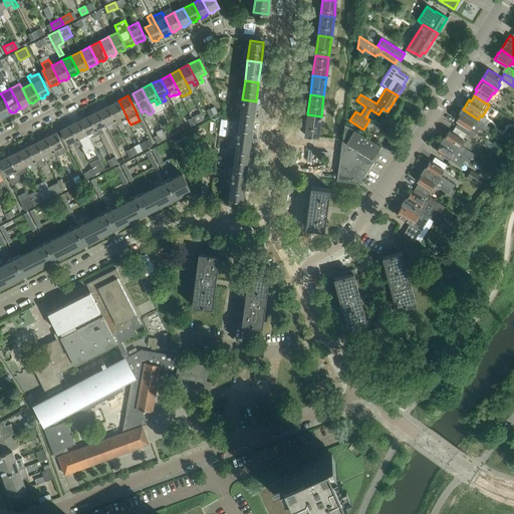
[(3,97),(0,98),(0,114),(1,117),(2,116),(3,117),(7,115),(7,114),(10,112),(3,97)]
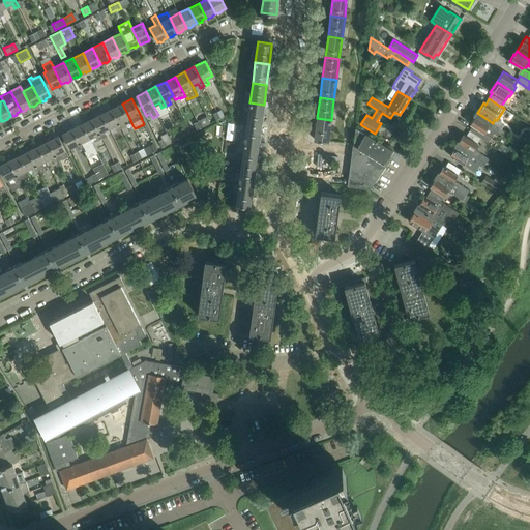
[(261,124),(264,105),(249,102),(246,122),(261,124)]
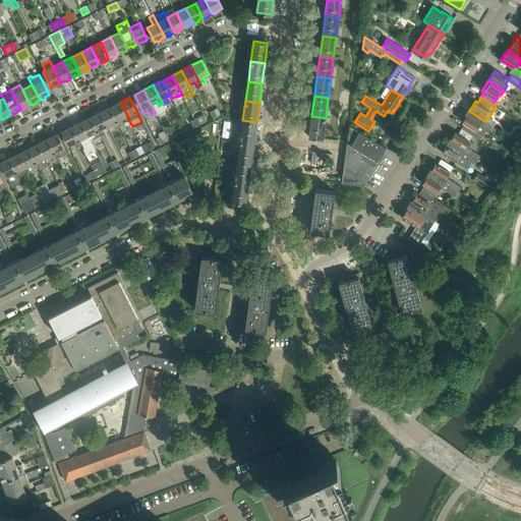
[(127,116),(120,102),(110,107),(120,126),(122,131),(127,129),(122,119),(127,116)]
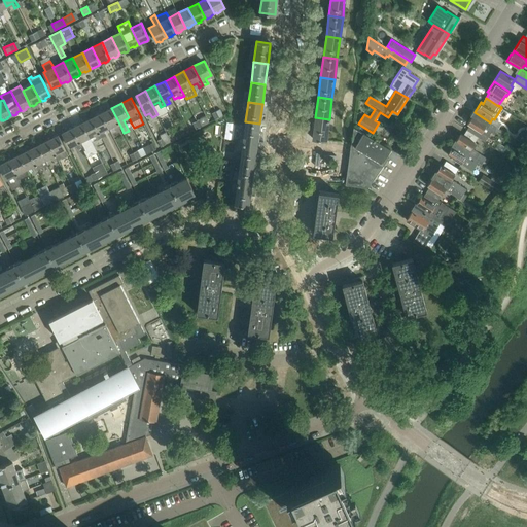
[(121,128),(111,108),(102,113),(109,127),(111,132),(116,130),(121,128)]
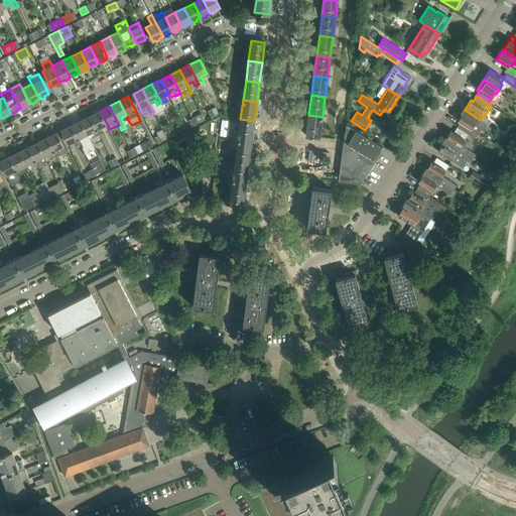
[(205,119),(199,108),(189,113),(190,114),(192,118),(196,124),(205,119)]
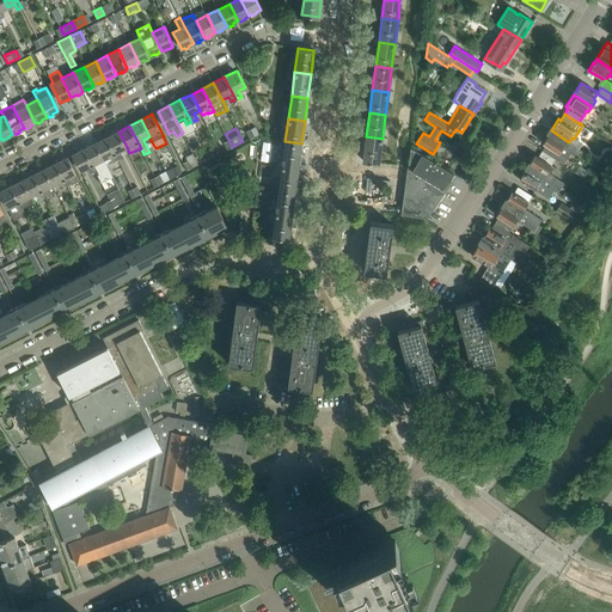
[(575,151),(577,147),(569,142),(551,130),(549,135),(548,135),(543,142),(546,145),(543,151),(556,159),(563,164),(570,152),(573,153),(575,151)]
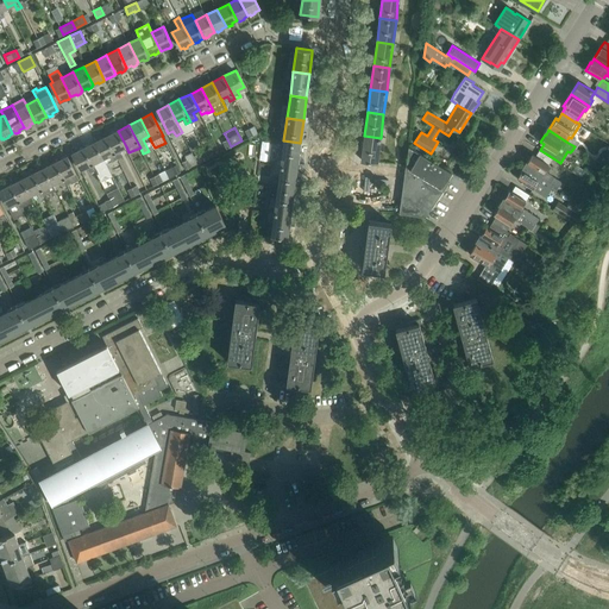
[(120,150),(126,146),(118,131),(106,136),(118,158),(123,156),(120,150)]
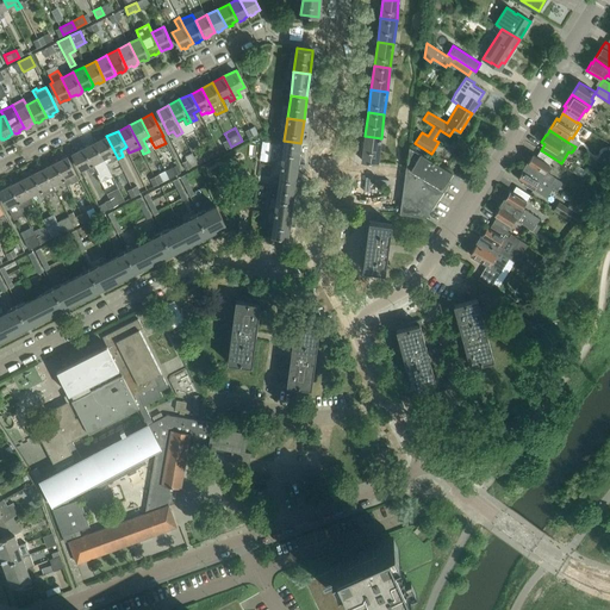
[(118,159),(106,136),(95,142),(104,159),(110,155),(112,161),(118,159)]
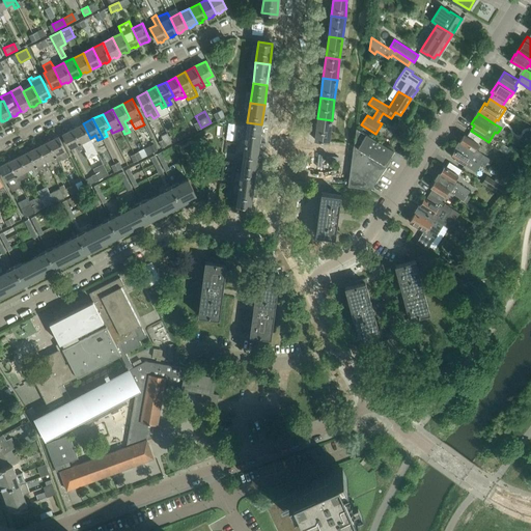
[(329,141),(332,120),(317,118),(315,139),(329,141)]
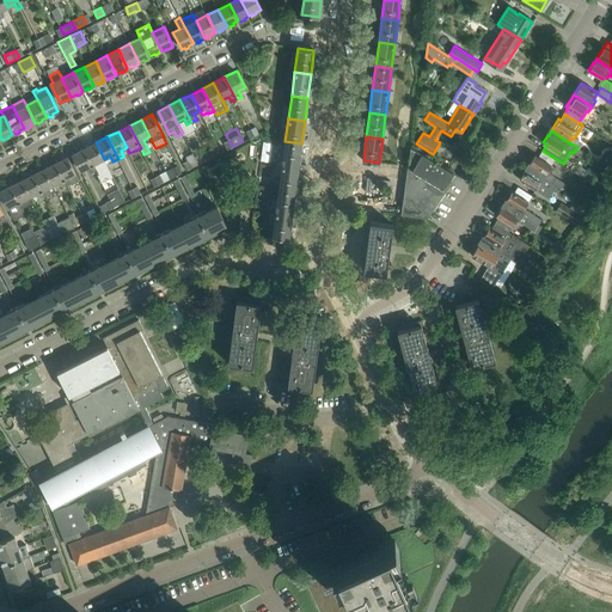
[(299,167),(301,147),(301,144),(285,141),(282,165),(299,167)]
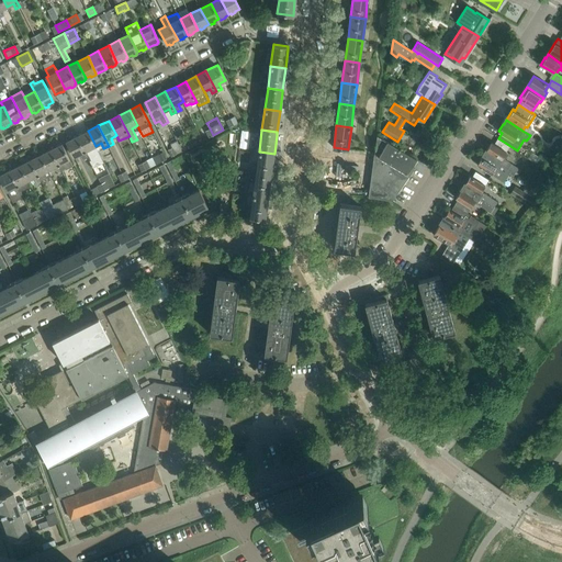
[(96,146),(88,131),(77,136),(88,156),(98,152),(96,146)]
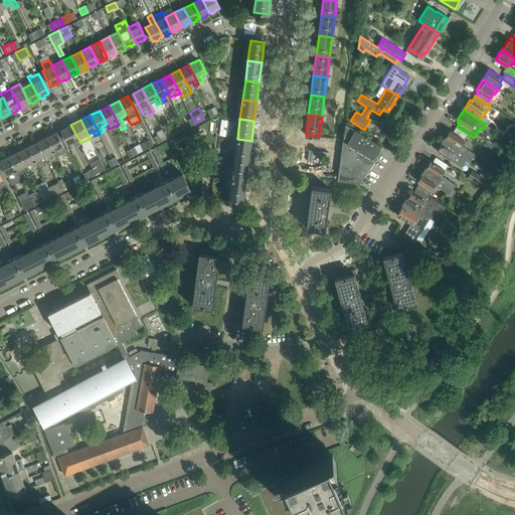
[(378,152),(382,146),(382,145),(346,122),(338,180),(359,183),(380,153),(378,152)]
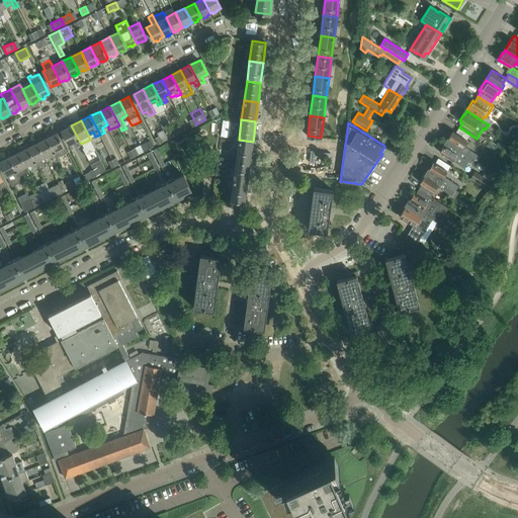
[(517,143),(517,123),(515,127),(513,126),(507,137),(514,141),(517,143)]
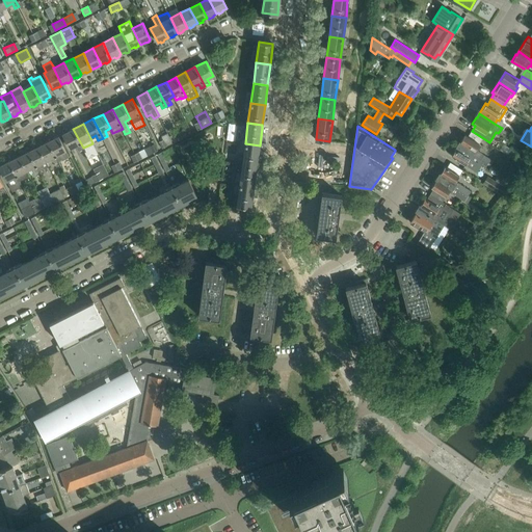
[(83,148),(73,129),(63,134),(71,149),(76,145),(79,151),(83,148)]
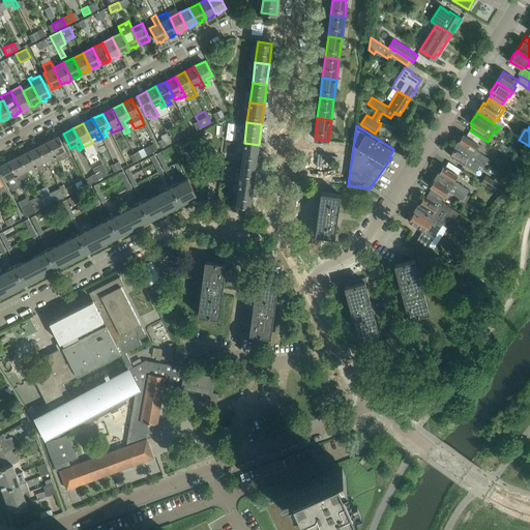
[(477,143),(481,138),(470,130),(466,136),(464,134),(459,142),(457,145),(472,155),(473,154),(480,159),(486,164),(489,158),(476,150),(480,145),(477,143)]
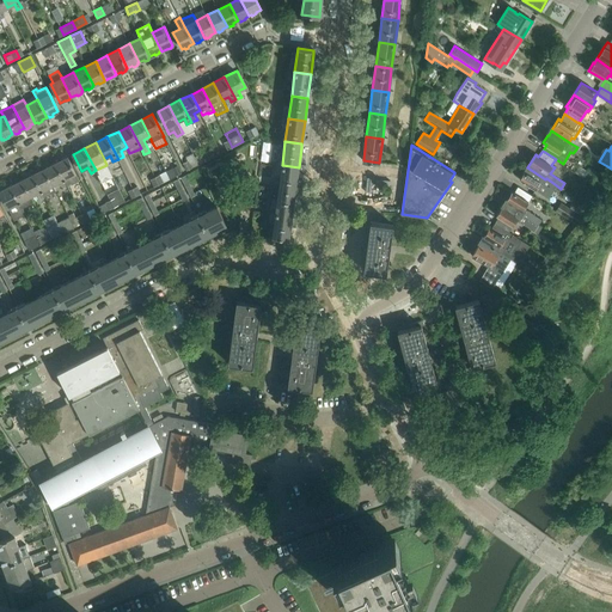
[(199,164),(209,158),(206,152),(195,157),(199,164)]
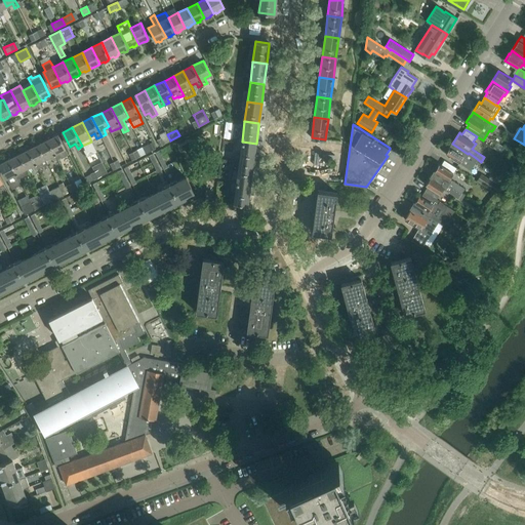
[(170,140),(167,134),(165,131),(160,134),(161,137),(158,139),(160,146),(170,140)]
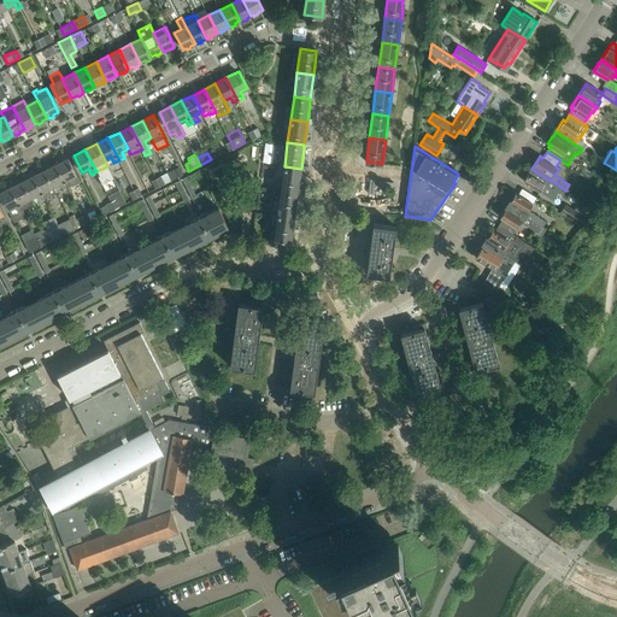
[(80,181),(69,158),(57,164),(68,186),(80,181)]
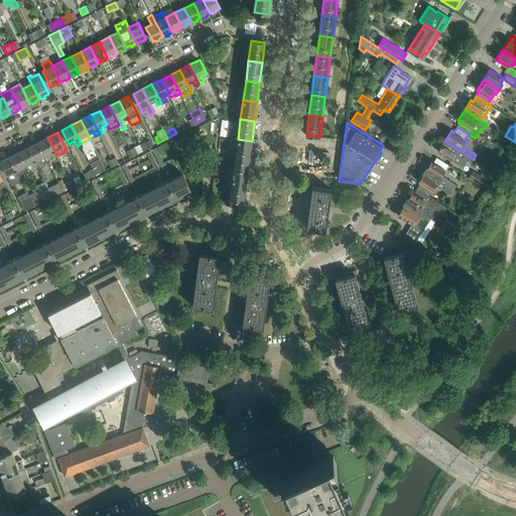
[(56,155),(47,137),(38,142),(47,160),(56,155)]
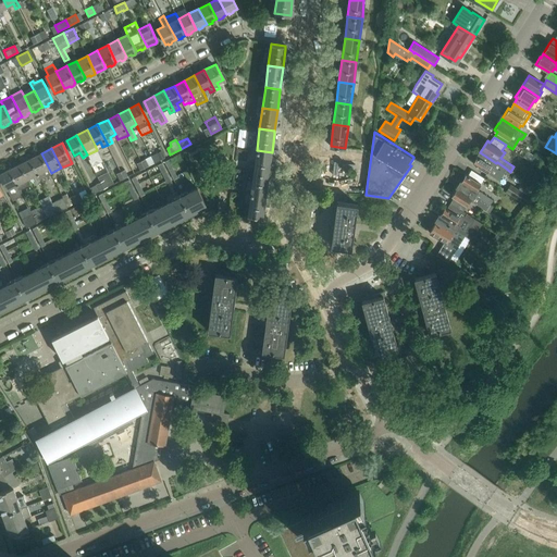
[(165,157),(162,150),(151,156),(155,162),(165,157)]
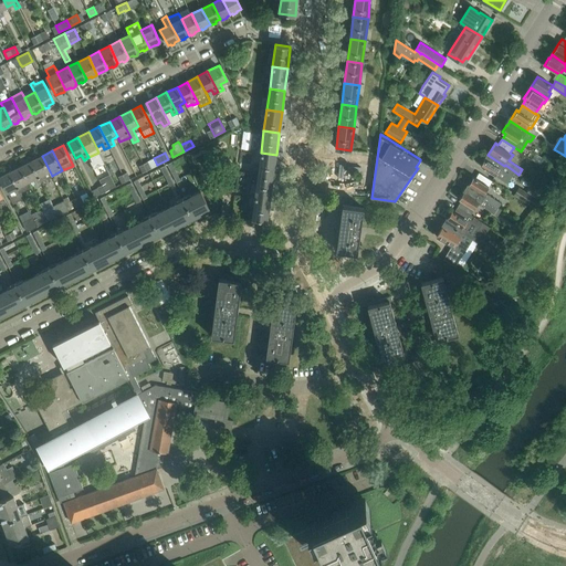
[(273,176),(276,155),(261,153),(258,174),(273,176)]
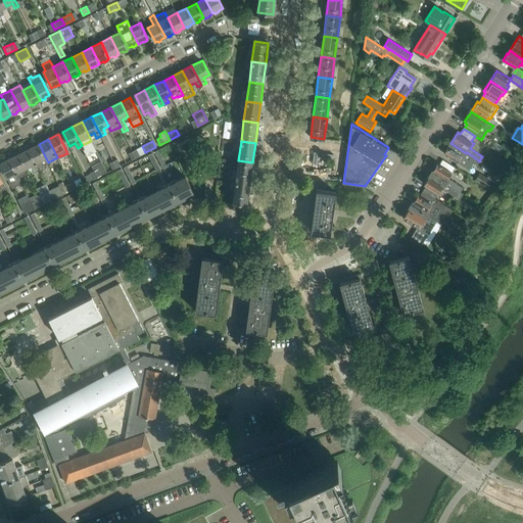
[(503,146),(495,142),(492,147),(500,151),(503,146)]
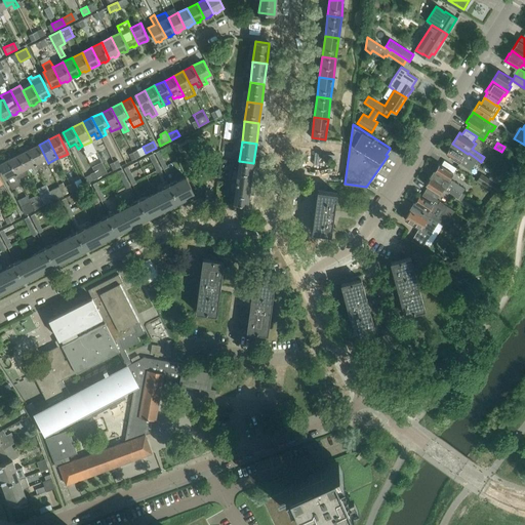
[(469,153),(468,154),(452,144),(450,147),(446,154),(471,169),(476,161),(480,164),(481,162),(476,158),(469,153)]
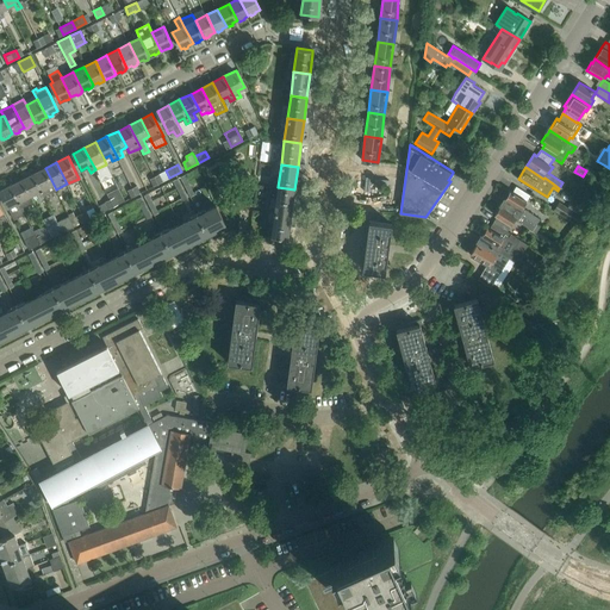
[(56,190),(45,168),(33,173),(45,195),(56,190)]
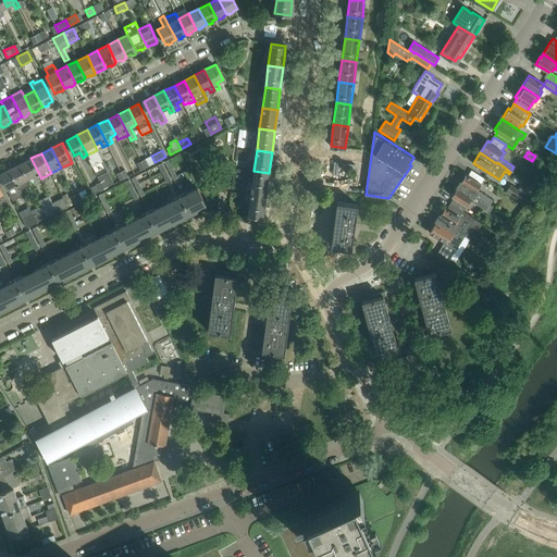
[(145,168),(155,162),(151,156),(141,161),(145,168)]
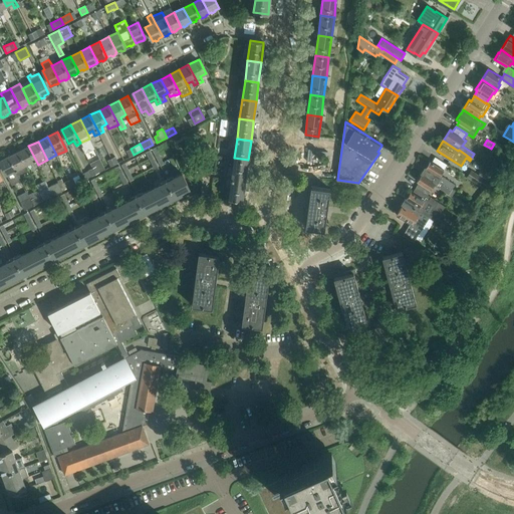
[(38,165),(28,146),(19,151),(26,165),(31,162),(33,167),(38,165)]
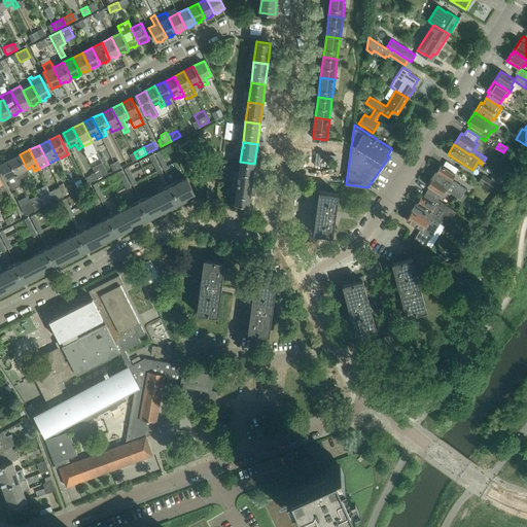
[(128,164),(137,159),(134,152),(125,156),(125,159),(128,164)]
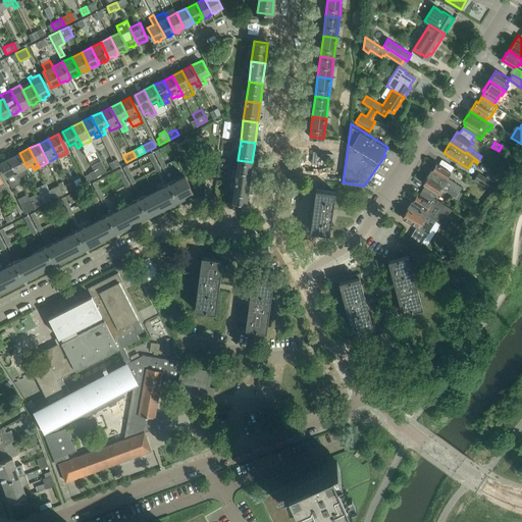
[(29,172),(27,167),(19,153),(9,158),(19,177),(29,172)]
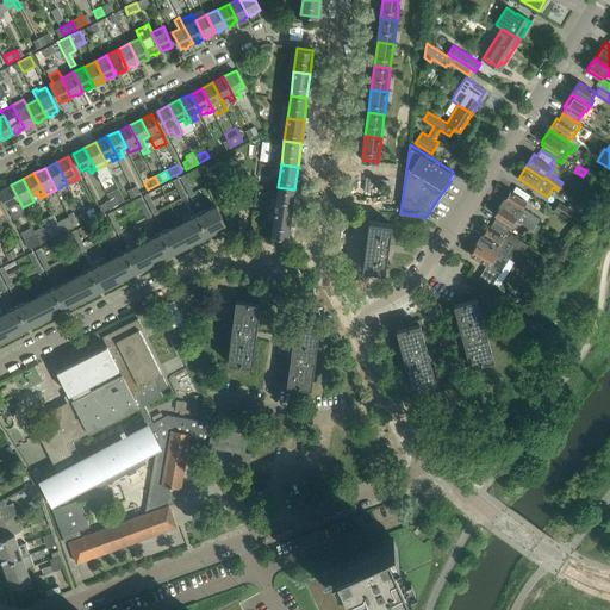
[(23,207),(11,185),(0,190),(0,191),(14,219),(25,213),(23,207)]
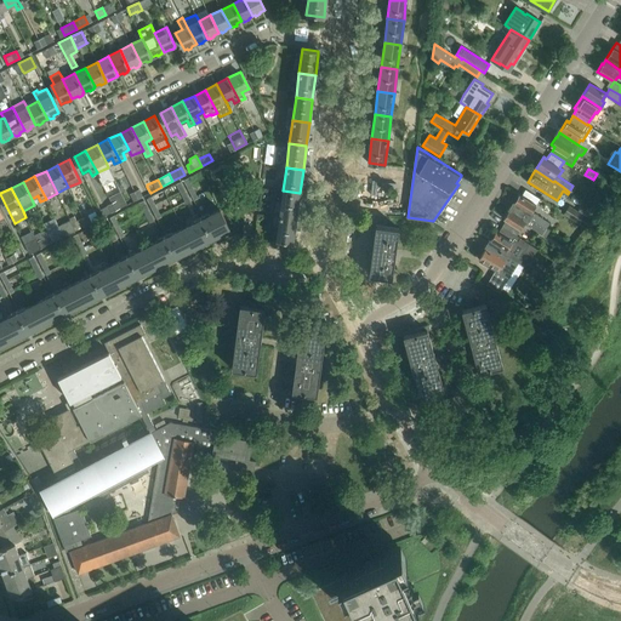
[(296,217),(300,197),(300,193),(283,191),(280,215),(296,217)]
